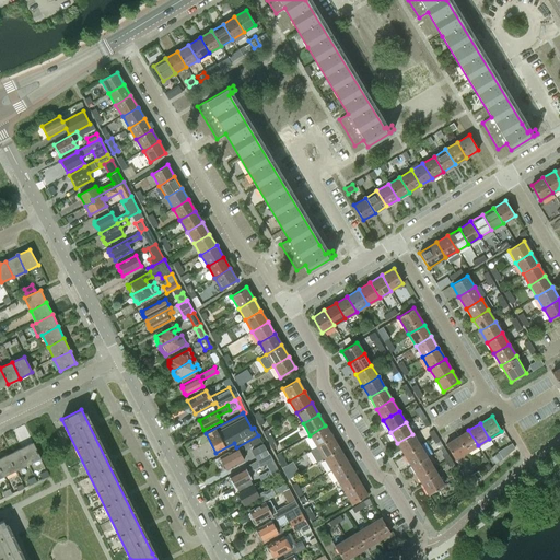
[(310,435),(317,446),(333,438),(325,426),(310,435)]
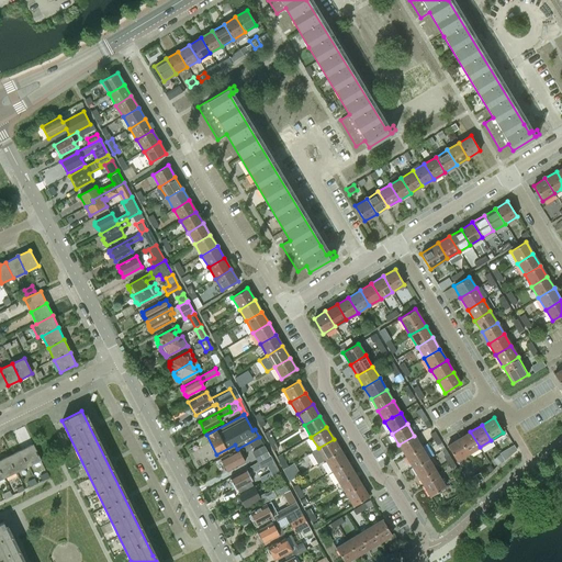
[(270,446),(274,442),(268,430),(263,434),(270,446)]
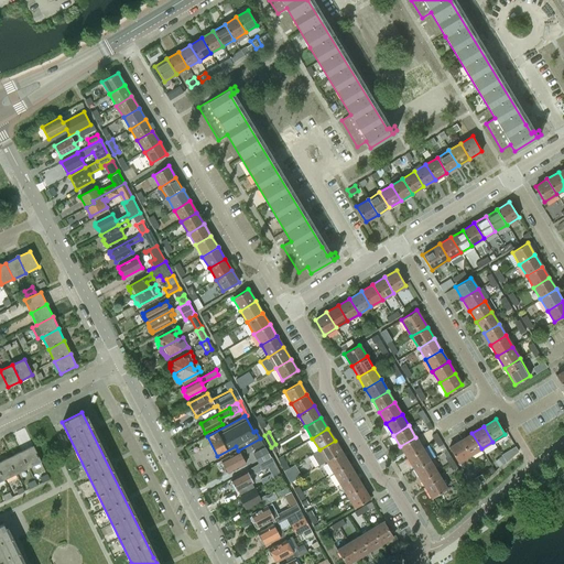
[(469,455),(481,448),(472,433),(461,440),(469,455)]
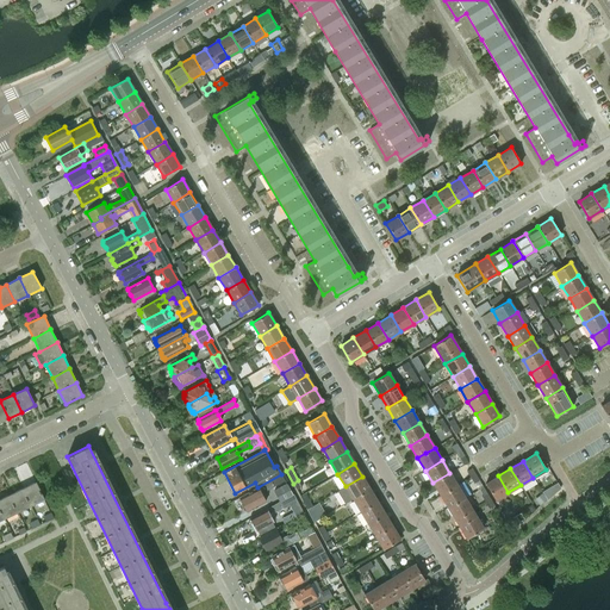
[(458,485),(449,473),(433,483),(440,496),(458,485)]
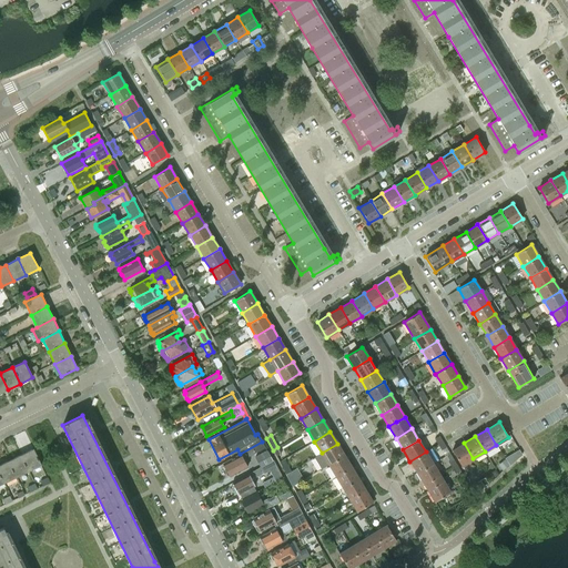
[(264,447),(262,442),(240,454),(241,454),(223,463),(225,468),(225,470),(226,475),(230,475),(230,476),(247,467),(243,459),(255,454),(255,453),(264,447)]
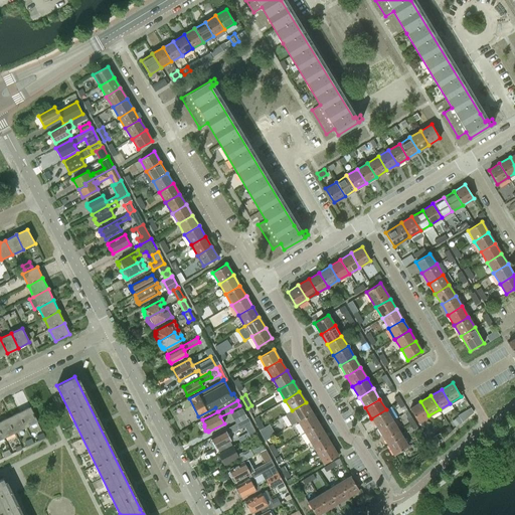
[(418,422),(428,415),(420,401),(409,408),(418,422)]
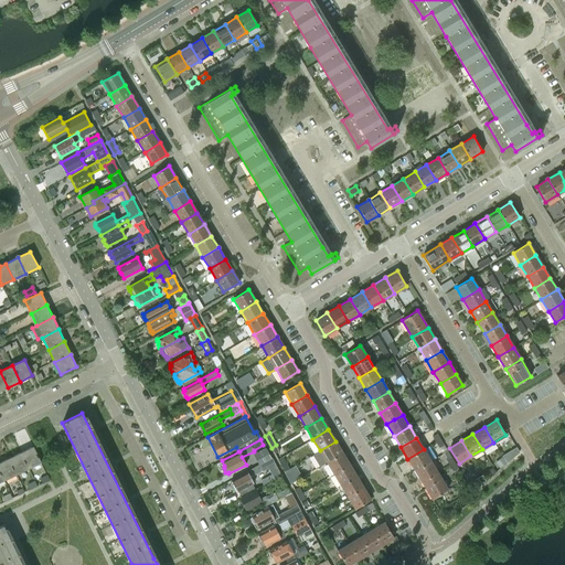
[(319,467),(327,462),(342,452),(336,441),(320,450),(312,455),(319,467)]
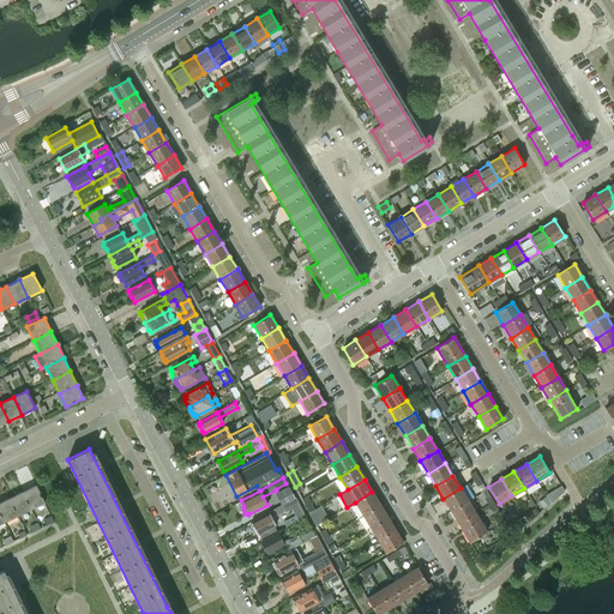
[(36,486),(23,492),(31,510),(44,503),(36,486)]
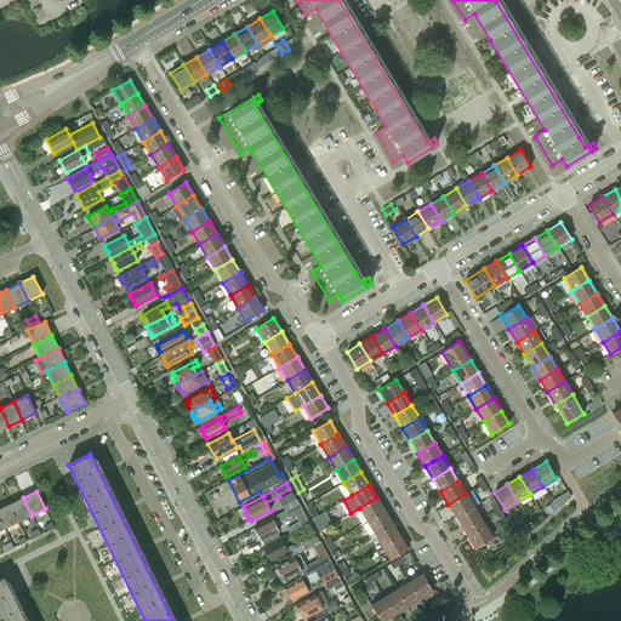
[(279,500),(285,511),(297,503),(291,494),(279,500)]
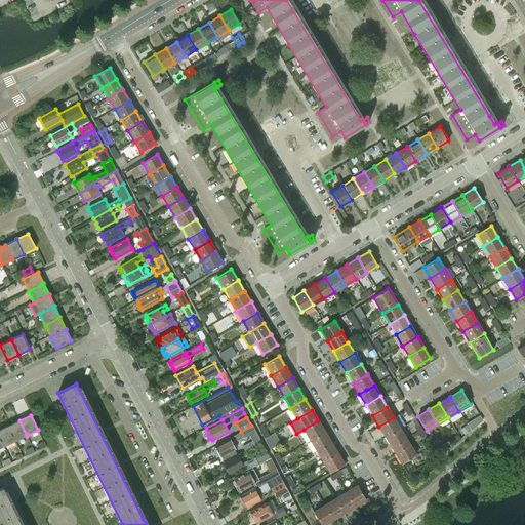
[(386,437),(400,429),(394,417),(378,427),(386,437)]
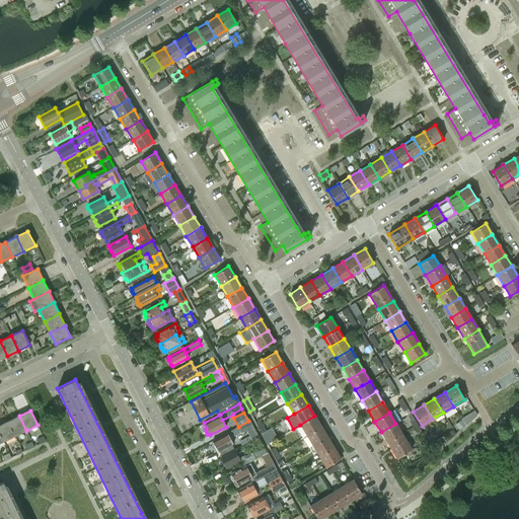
[(15,436),(26,431),(19,416),(7,421),(15,436)]
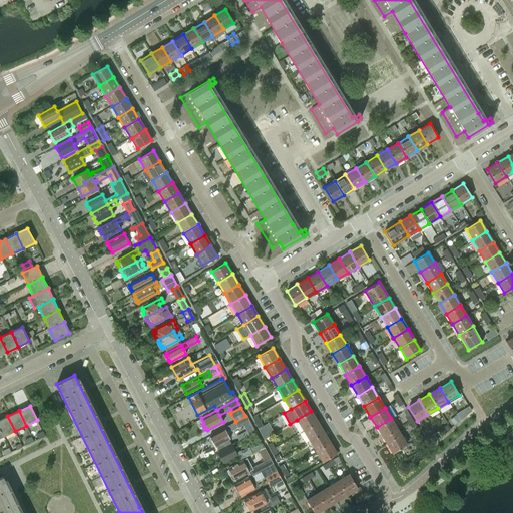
[(297,420),(303,430),(317,422),(311,411),(297,420)]
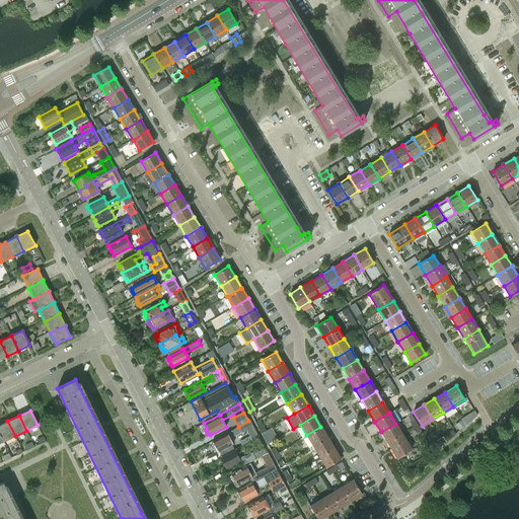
[(0,433),(4,441),(15,436),(7,421),(0,425),(0,433)]
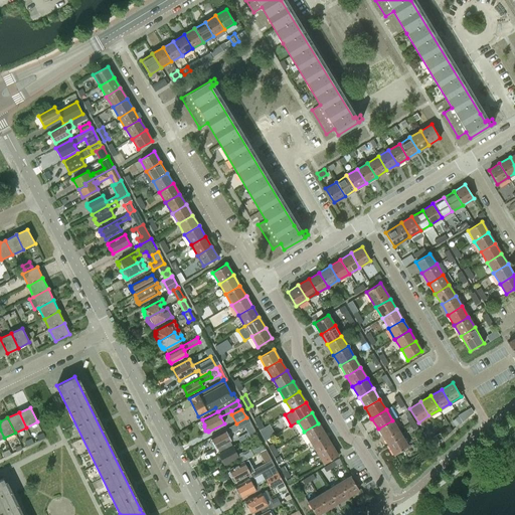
[(247,417),(246,417),(236,423),(235,423),(235,424),(225,430),(210,438),(211,440),(211,441),(213,444),(214,445),(216,449),(231,441),(227,433),(231,433),(239,428),(243,427),(248,425),(250,424),(247,417)]
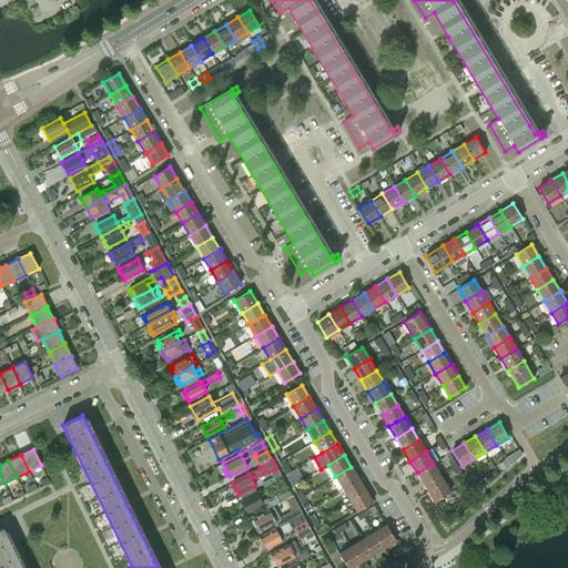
[(286,474),(291,472),(285,462),(281,464),(286,474)]
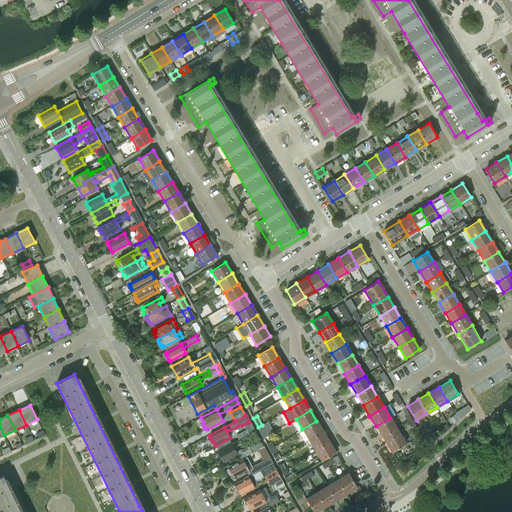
[(396,428),(390,418),(376,426),(385,442),(392,438),(389,433),(396,428)]
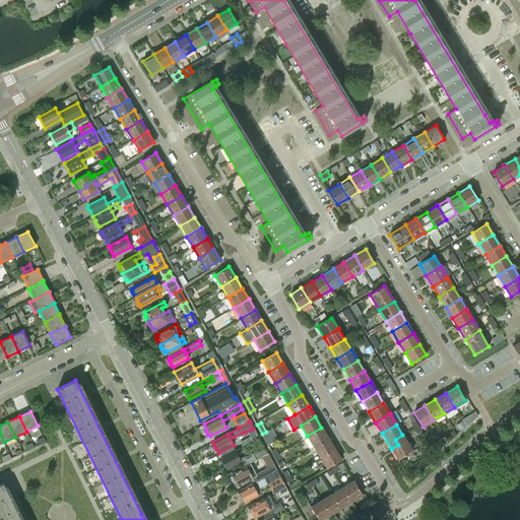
[(321,428),(307,436),(314,447),(328,438),(321,428)]
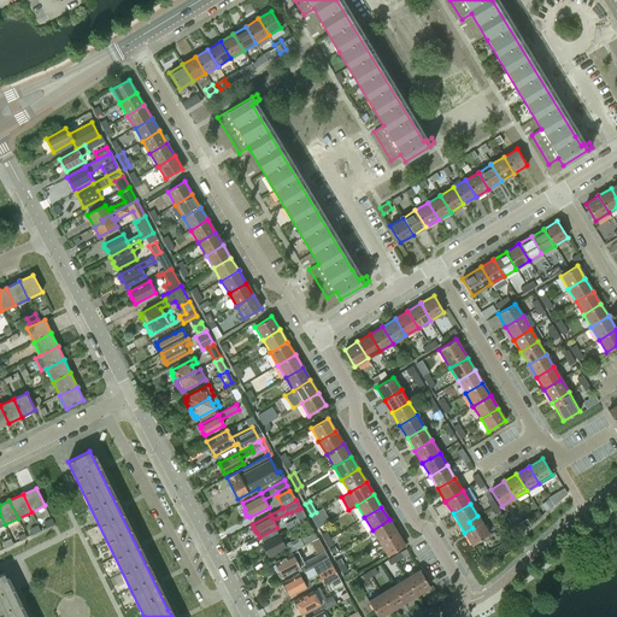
[(298,510),(292,512),(298,526),(307,521),(300,509),(298,510)]
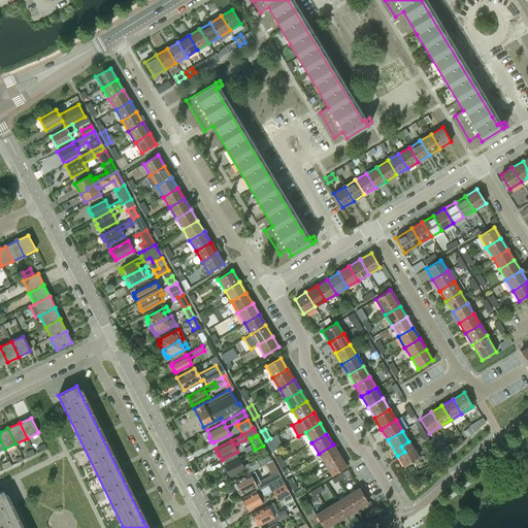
[(419,458),(408,441),(401,447),(404,452),(397,456),(404,466),(419,458)]
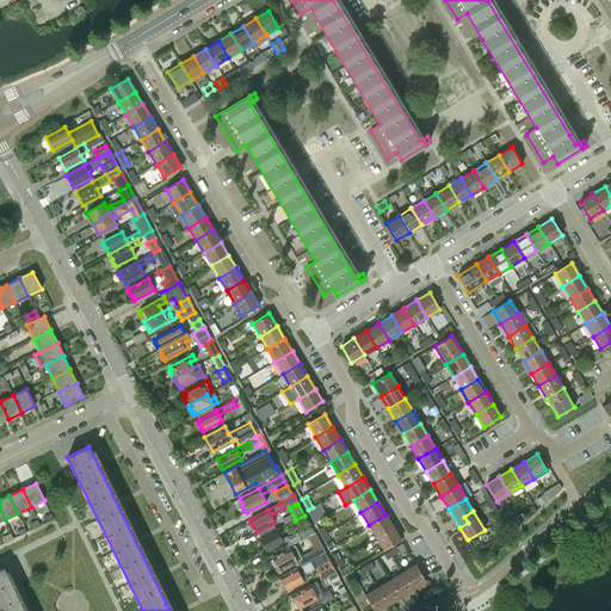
[(369,525),(376,537),(393,528),(386,514),(369,525)]
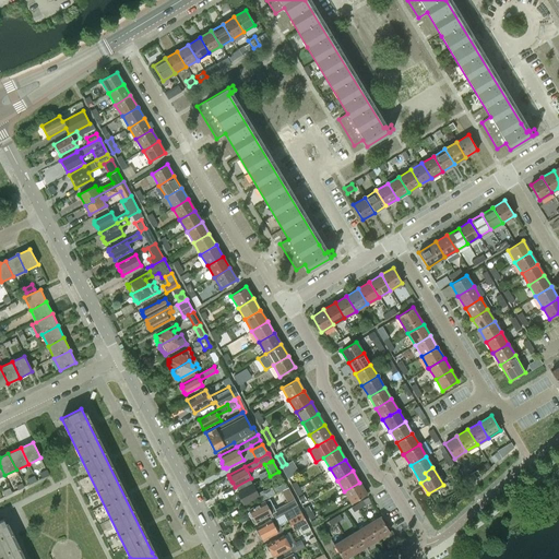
[(367,494),(359,483),(344,491),(352,503),(367,494)]
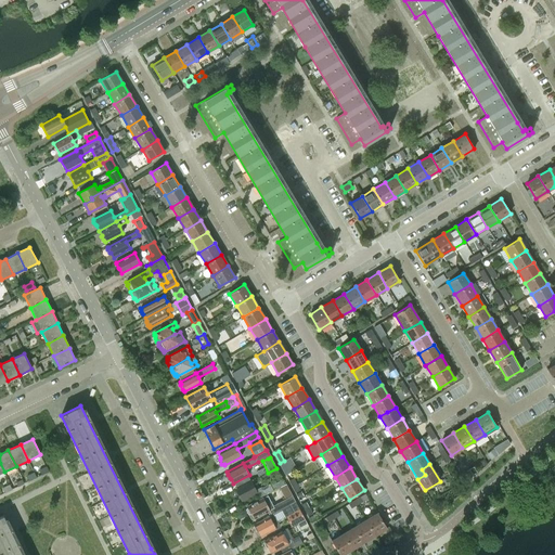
[(250,481),(235,489),(241,500),(247,497),(248,499),(258,494),(259,498),(263,495),(282,486),(283,485),(281,480),(271,486),(270,483),(262,487),(261,487),(256,490),(255,488),(254,488),(250,481)]
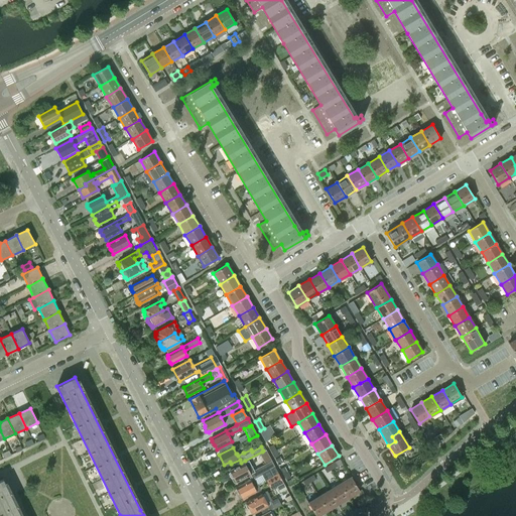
[(246,463),(245,461),(241,463),(242,464),(230,471),(229,474),(231,478),(233,479),(236,483),(250,475),(252,479),(273,468),(270,462),(271,461),(265,449),(263,450),(262,452),(268,463),(254,471),(249,461),(246,463)]
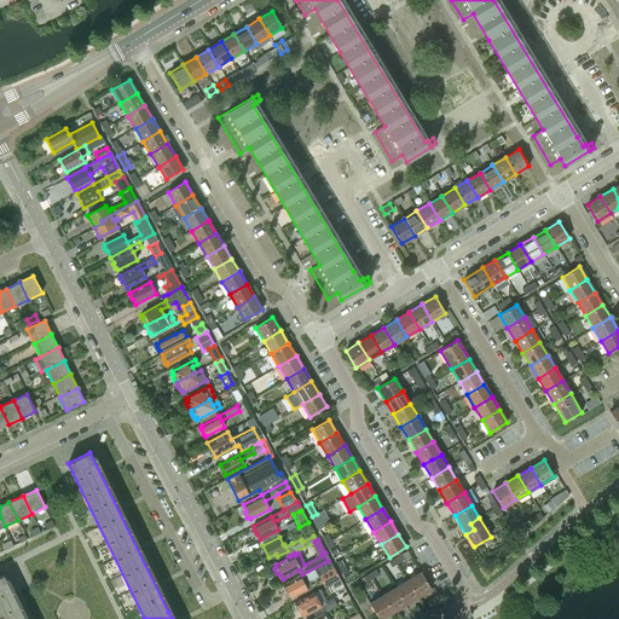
[(340,570),(345,566),(337,553),(333,556),(340,570)]
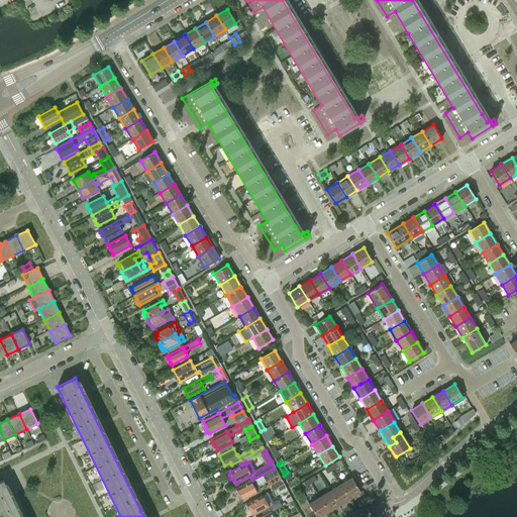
[(269,471),(273,478),(266,481),(271,490),(283,484),(275,469),(269,471)]
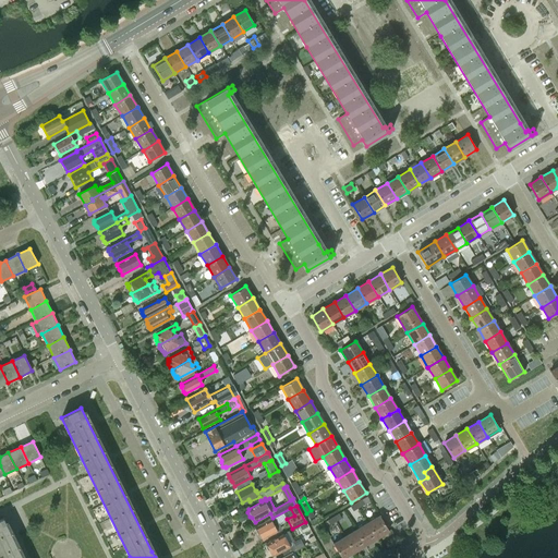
[(379,516),(367,523),(377,538),(389,531),(379,516)]
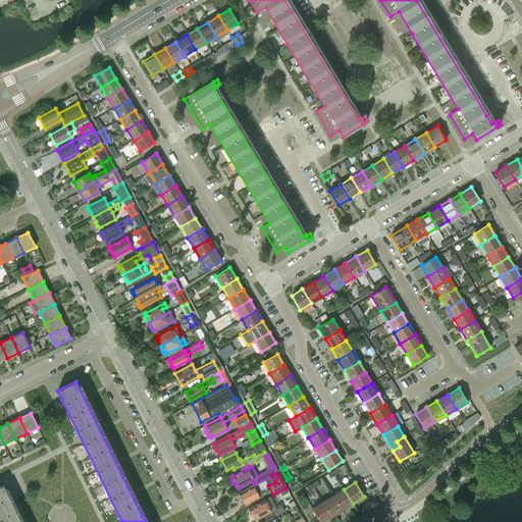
[(0,485),(0,521),(20,521),(3,484),(0,485)]
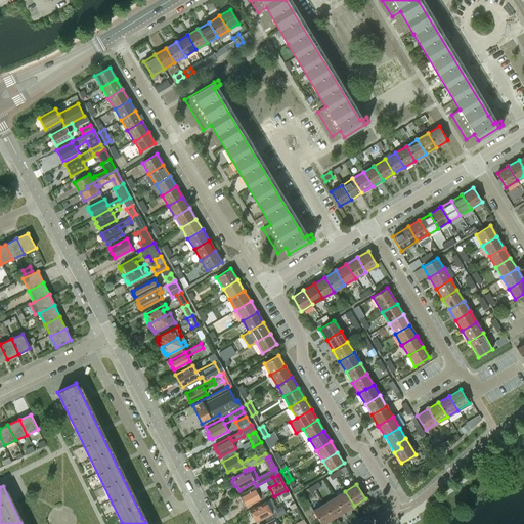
[(243,501),(246,507),(260,499),(258,495),(261,493),(257,486),(239,495),(241,496),(238,497),(242,503),(243,501)]
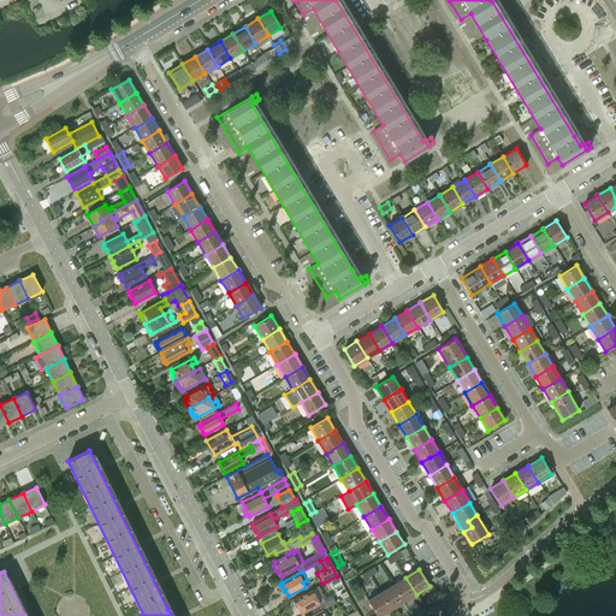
[(403,602),(416,594),(406,578),(394,585),(403,602)]
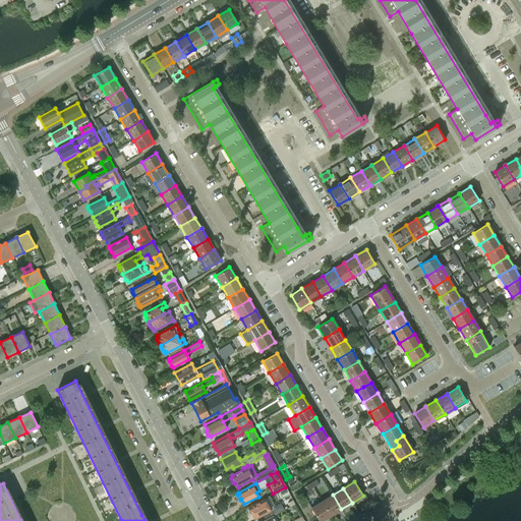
[(333,495),(322,501),(331,515),(341,509),(333,495)]
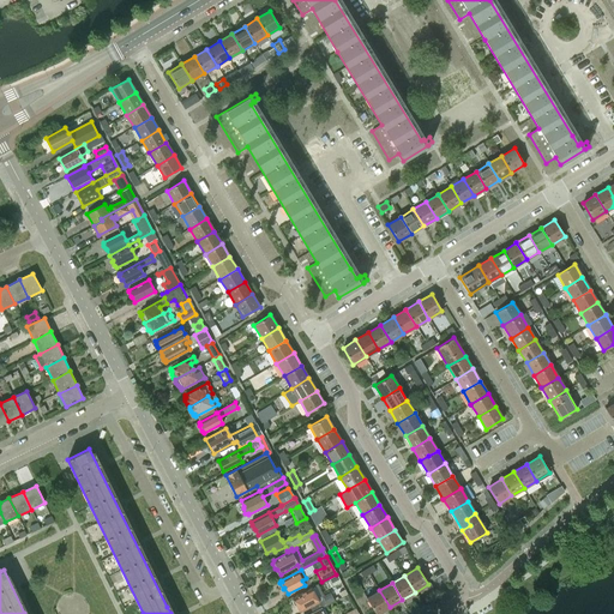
[(313,613),(320,608),(333,601),(329,594),(323,596),(317,585),(311,588),(311,589),(292,599),(293,600),(293,602),(294,606),(296,606),(300,612),(309,607),(313,613)]
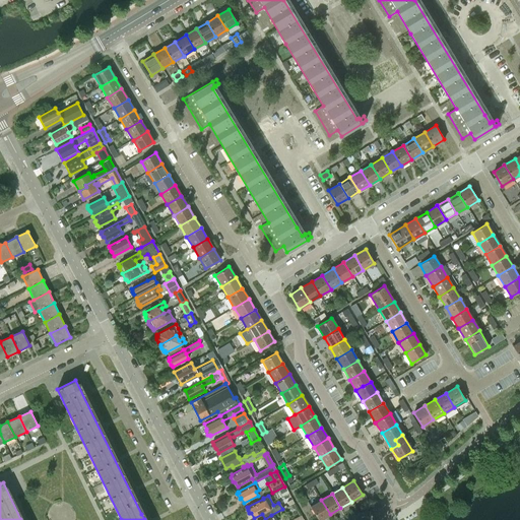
[(320,519),(330,514),(321,500),(310,507),(318,519),(320,519)]
